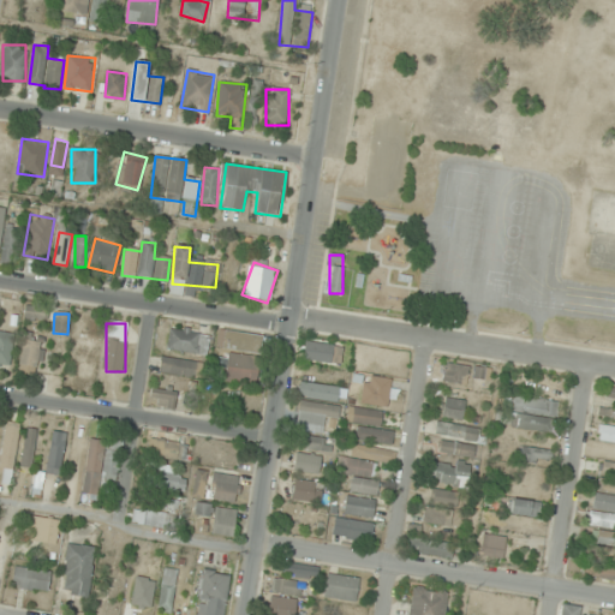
[(207,357),(210,335),(171,327),(167,348),(207,357)]
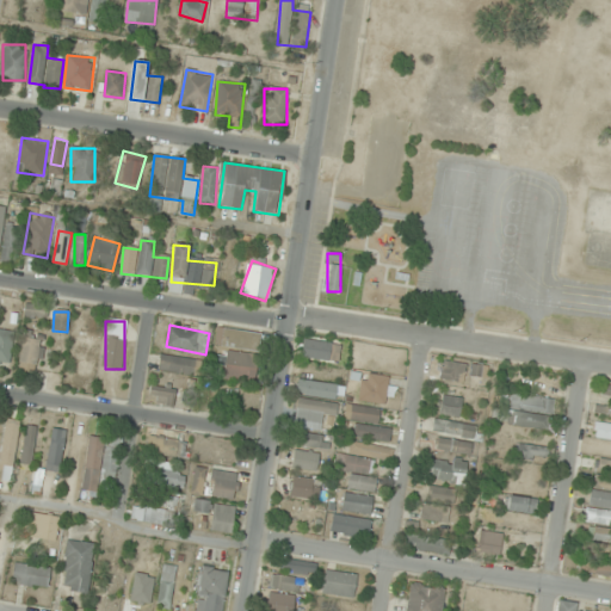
[(259,350),(260,333),(214,329),(213,346),(259,350)]
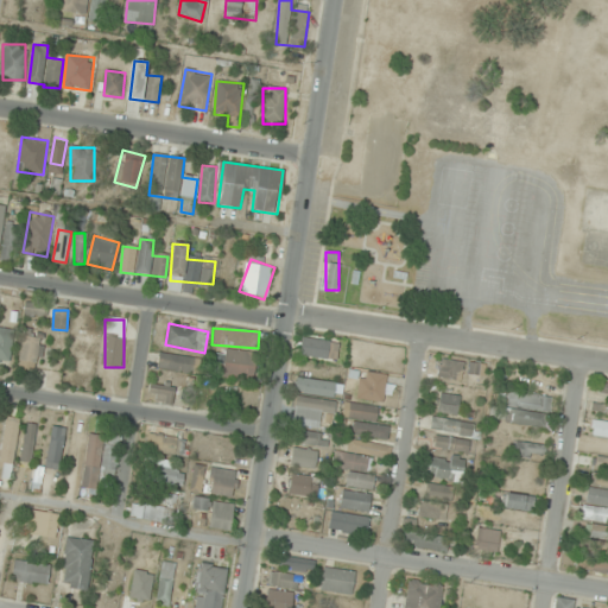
[(0,363),(8,365),(14,331),(0,329),(0,363)]
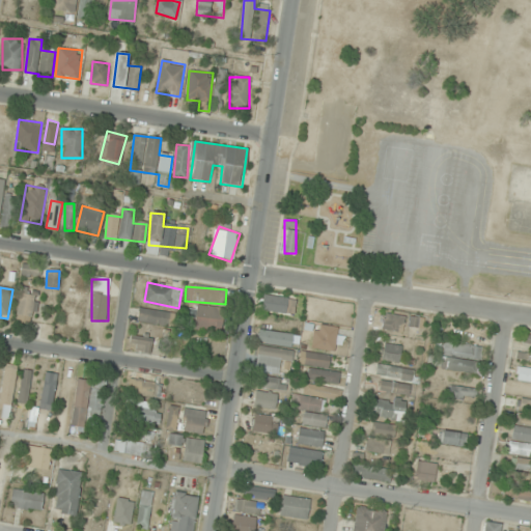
[(34,295),(18,296),(19,320),(35,319),(34,295)]
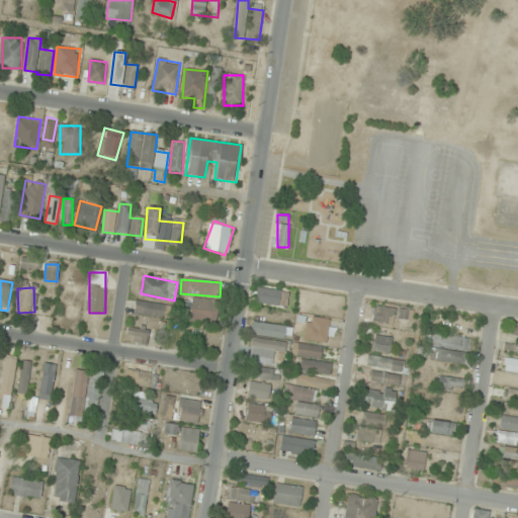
[(286,308),(288,292),(257,287),(255,303),(286,308)]
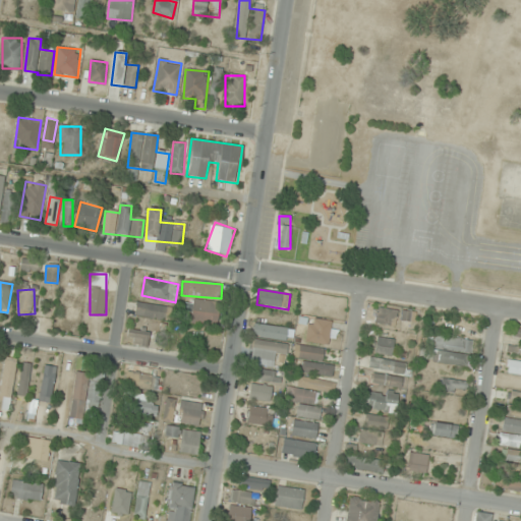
[(219,302),(192,300),(191,324),(217,326),(219,302)]
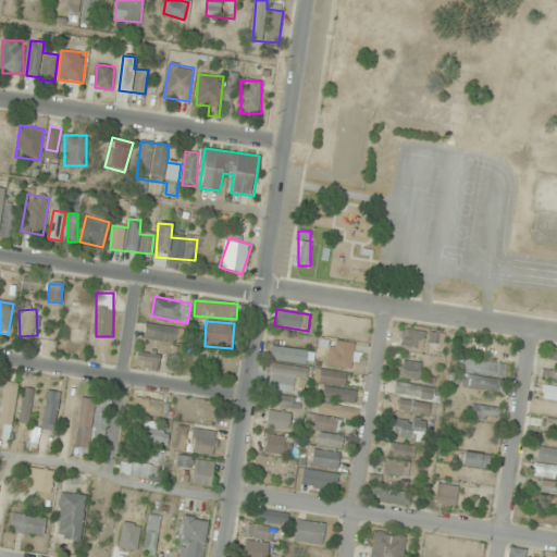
[(178,343),(181,329),(146,323),(144,338),(178,343)]
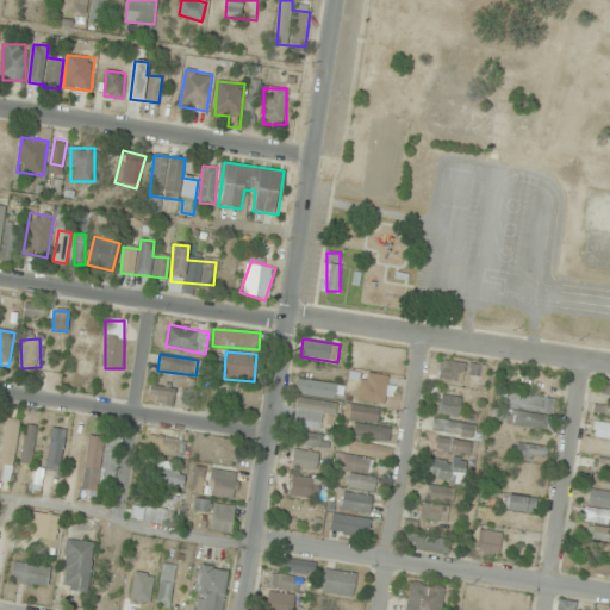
[(483,386),(486,369),(442,362),(440,379),(483,386)]
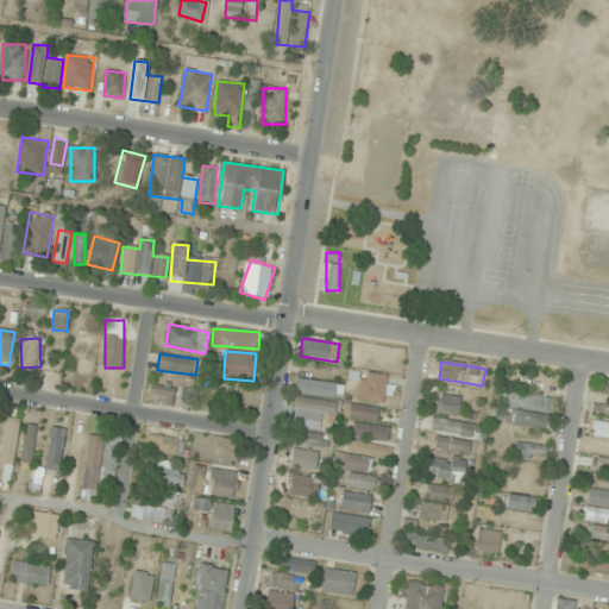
[(387,401),(387,374),(360,374),(360,401),(387,401)]
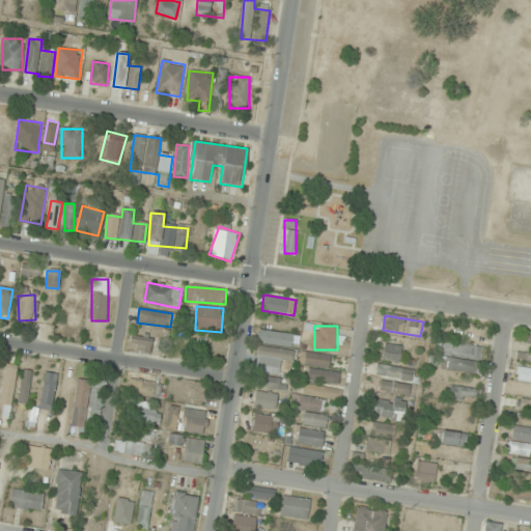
[(258,341),(291,344),(292,334),(259,331),(258,341)]
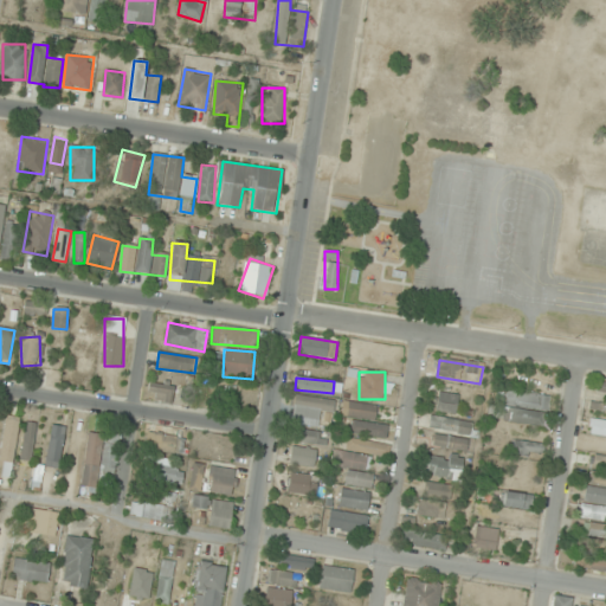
[(174,385),(149,382),(148,400),(172,403),(174,385)]
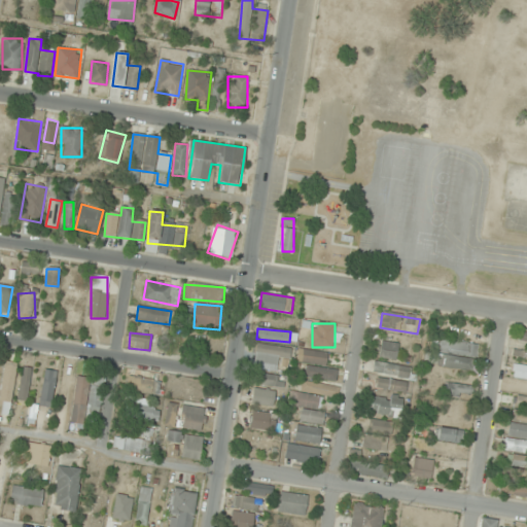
[(444,354),(442,367),(472,372),(475,359),(478,359),(479,345),(438,340),(436,354),(444,354)]
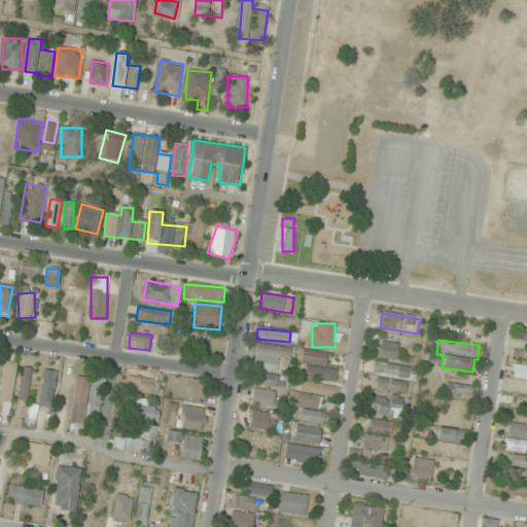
[(380,350),(396,355),(398,346),(383,341),(380,350)]
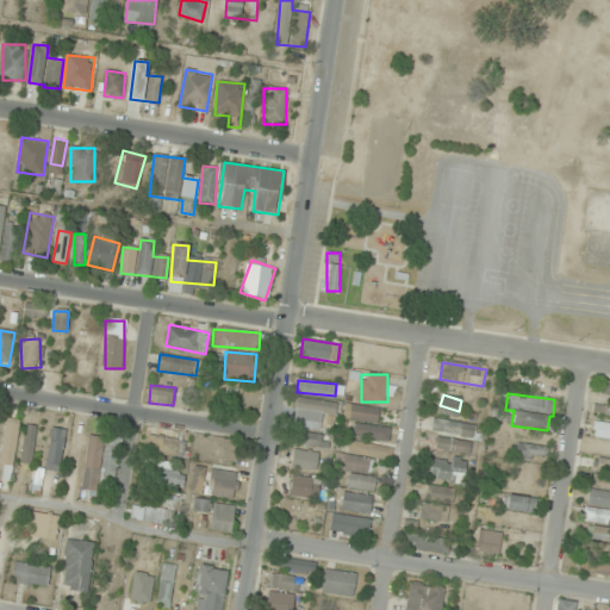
[(322,423),(323,412),(336,414),(337,403),(296,398),(293,419),(322,423)]
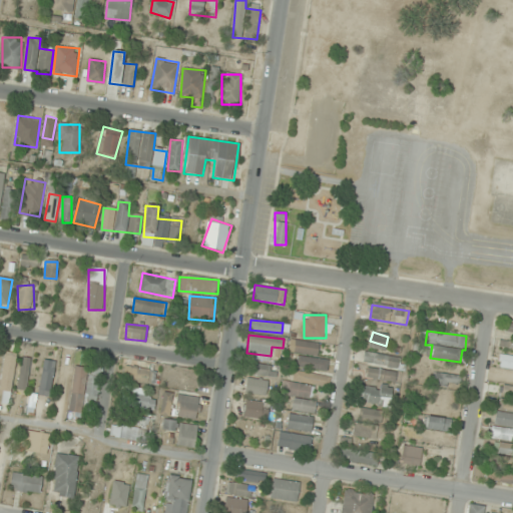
[(320,345),(296,339),(293,352),(317,357),(320,345)]
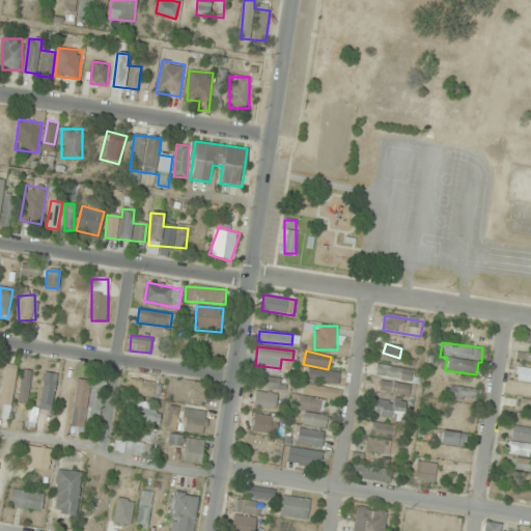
[(366,373),(411,385),(414,373),(369,362),(366,373)]
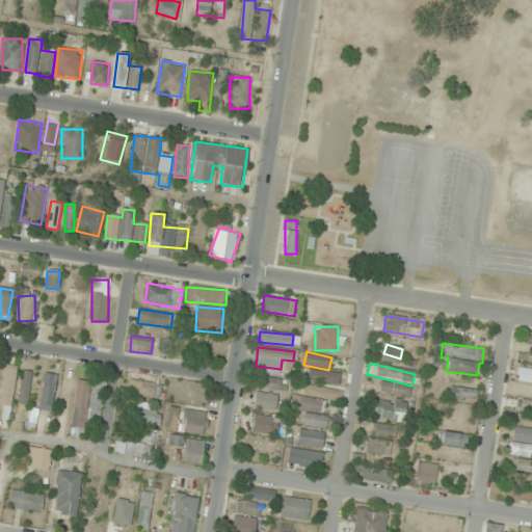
[(16,367),(5,366),(0,410),(0,416),(10,418),(16,367)]
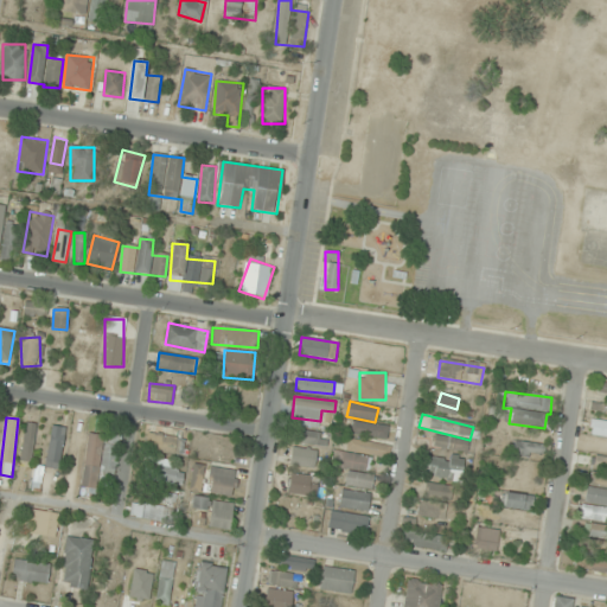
[(387,440),(389,427),(353,420),(350,433),(387,440)]
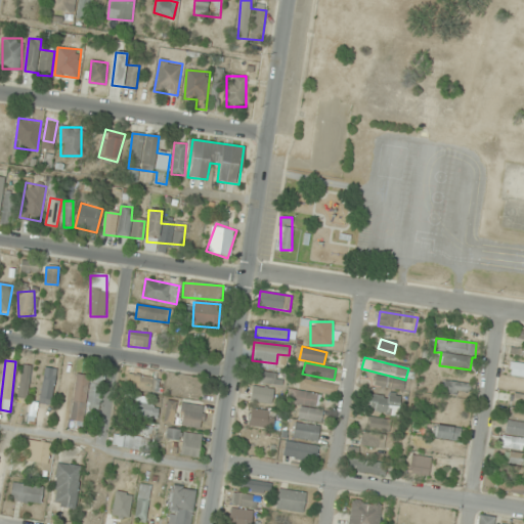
[(509,375),(523,377),(523,364),(511,362),(509,375)]
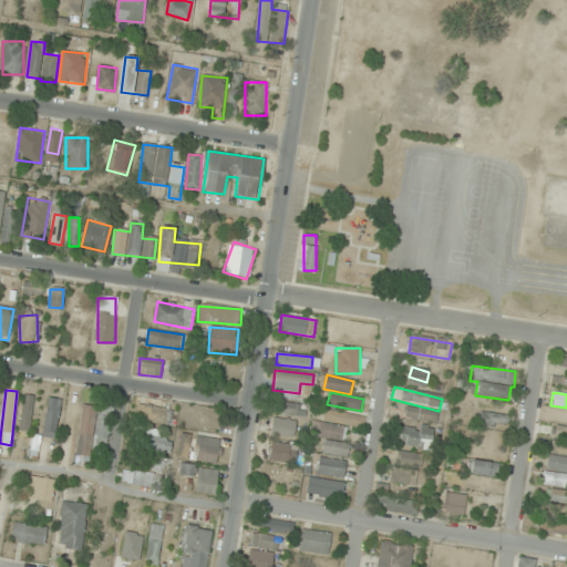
[(29,432),(35,397),(24,394),(18,431),(29,432)]
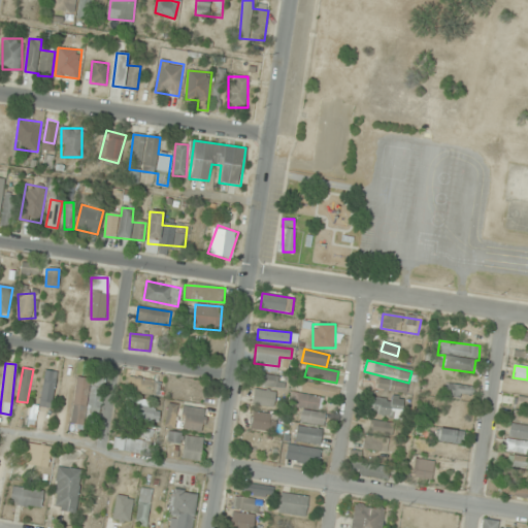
[(57,372),(46,370),(41,400),(52,401),(57,372)]
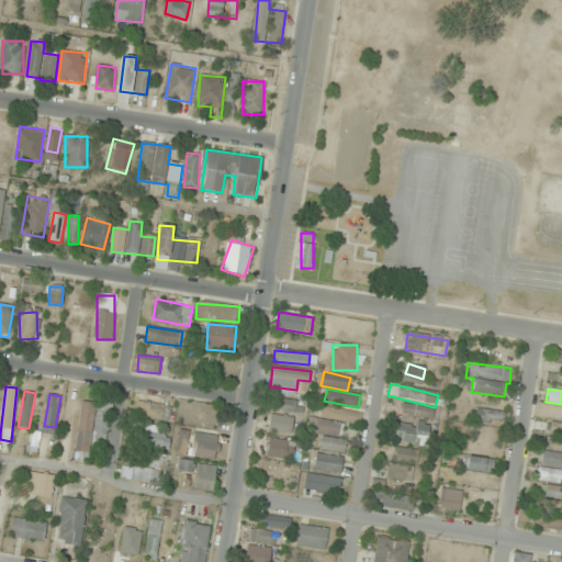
[(93,448),(105,450),(112,397),(100,396),(93,448)]
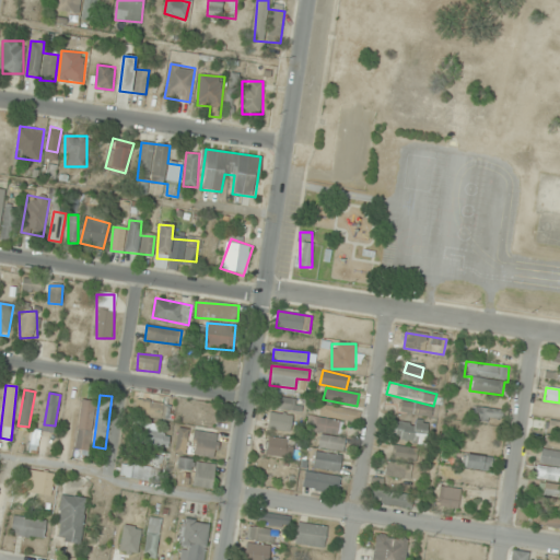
[(270,409),(296,410),(296,398),(271,397),(270,409)]
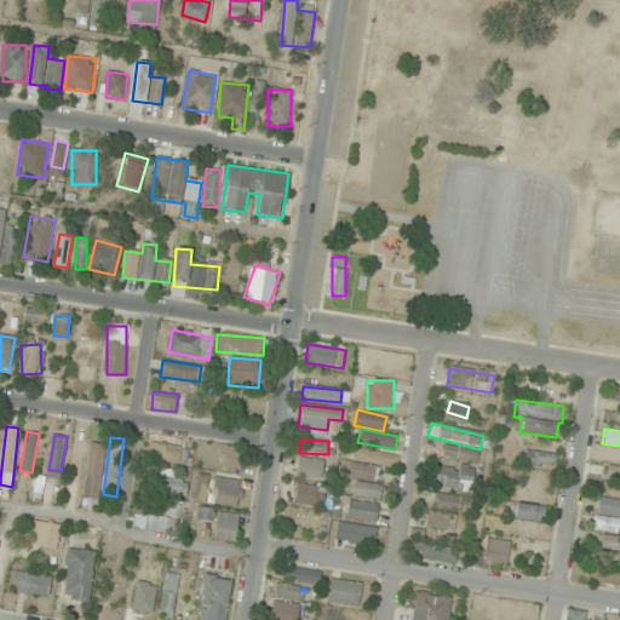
[(84,498),(99,499),(105,443),(90,442),(84,498)]
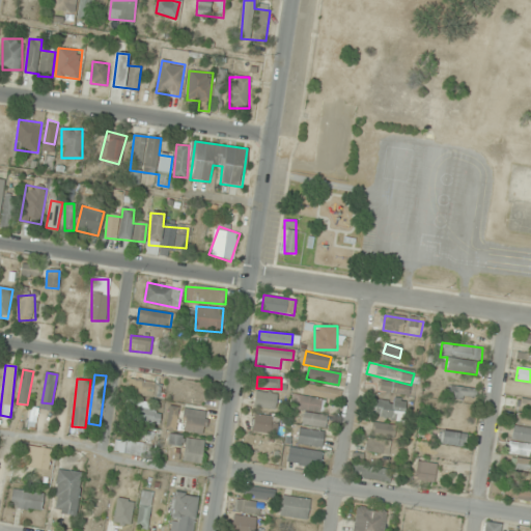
[(161,396),(160,380),(128,382),(128,397),(161,396)]
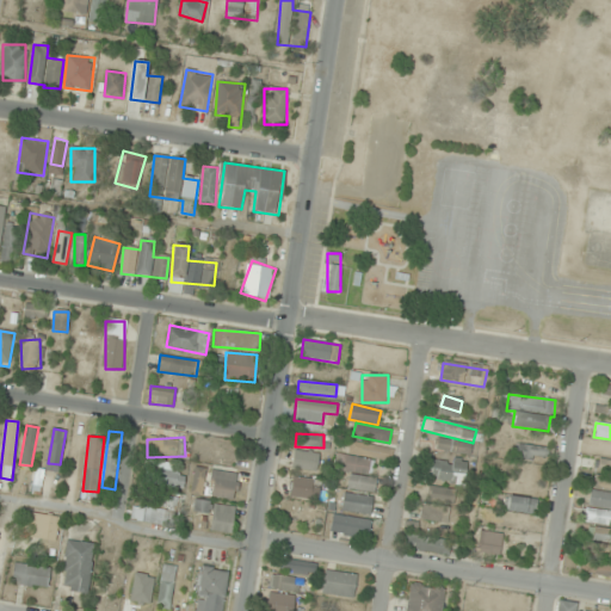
[(468,455),(469,445),(438,440),(436,451),(468,455)]
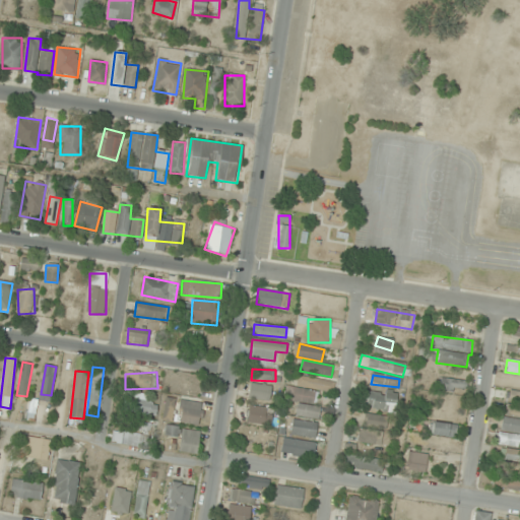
[(319,419),(321,406),(317,405),(320,391),(332,393),(334,381),(299,376),(297,387),(291,387),(288,400),(298,402),(296,416),(319,419)]
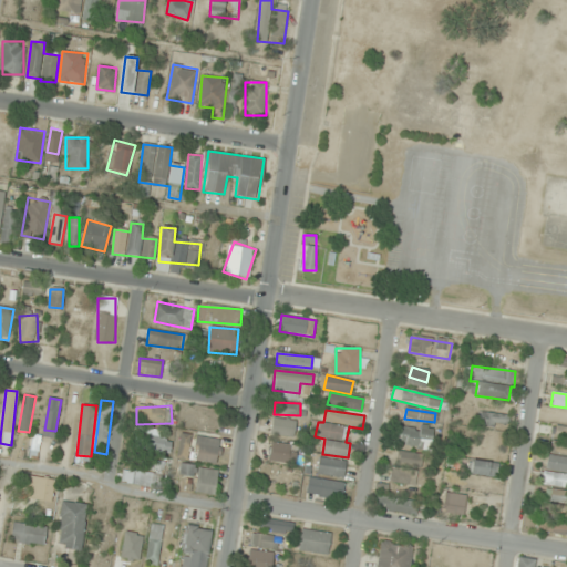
[(478,424),(507,429),(509,416),(481,412),(478,424)]
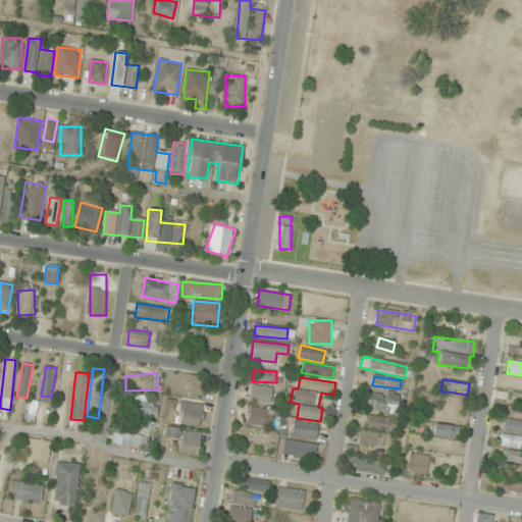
[(270,402),(272,386),(251,384),(249,400),(270,402)]
